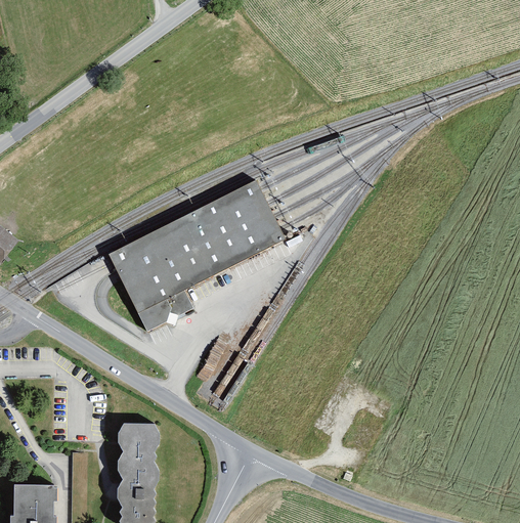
[(258,187),(255,180),(106,254),(111,262),(146,332),(192,309),(183,291),(285,240),(279,227),(272,215),(265,202),(258,187)]
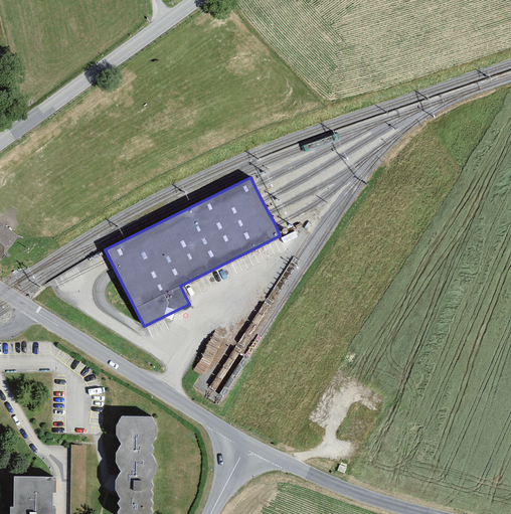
[(0,251),(13,236),(0,225),(0,251)]
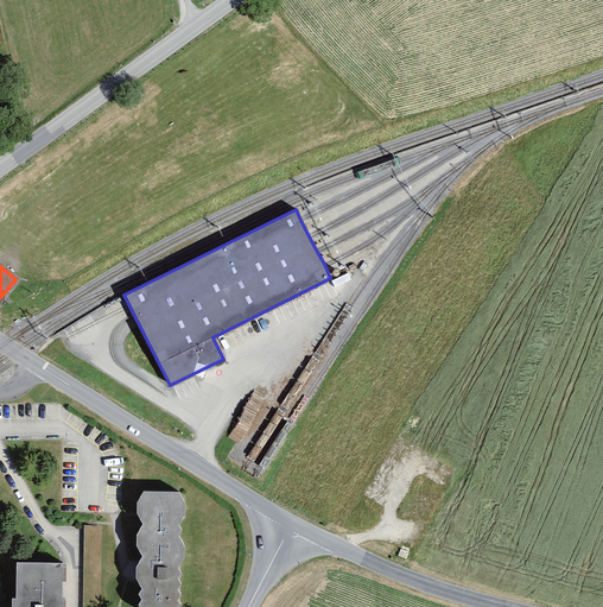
[(179,491),(144,491),(137,500),(137,512),(143,522),(137,532),(138,544),(143,554),(135,564),(137,571),(137,576),(141,586),(139,592),(143,598),(138,602),(139,606),(179,606),(182,605),(177,598),(181,593),(178,588),(182,583),(178,579),(182,573),(178,567),(185,557),(185,545),(178,535),(181,528),(178,524),(184,514),(184,501),(179,491)]
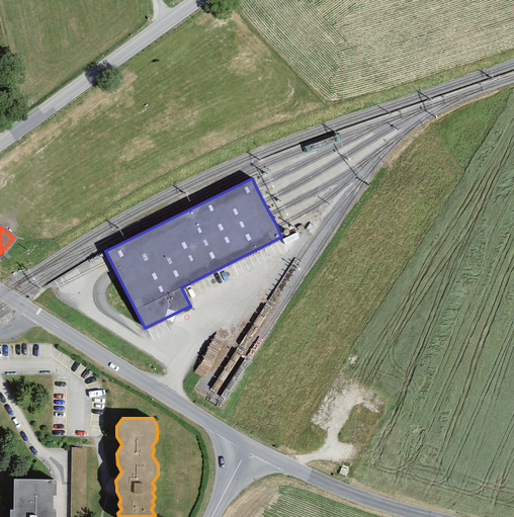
[(53,478),(14,477),(14,507),(10,507),(9,516),(56,516),(56,508),(53,508),(53,493),(56,493),(57,481),(53,481),(53,478)]
